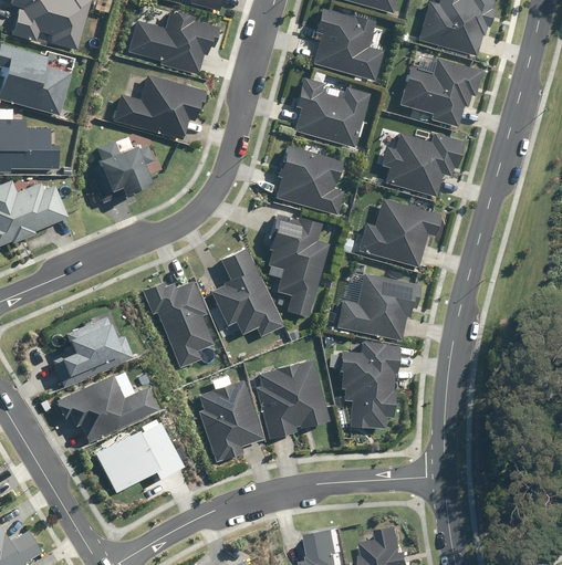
[(81,0),(12,0),(10,8),(20,11),(13,35),(35,41),(38,33),(53,38),(51,45),(76,52),(90,2),(81,0)]
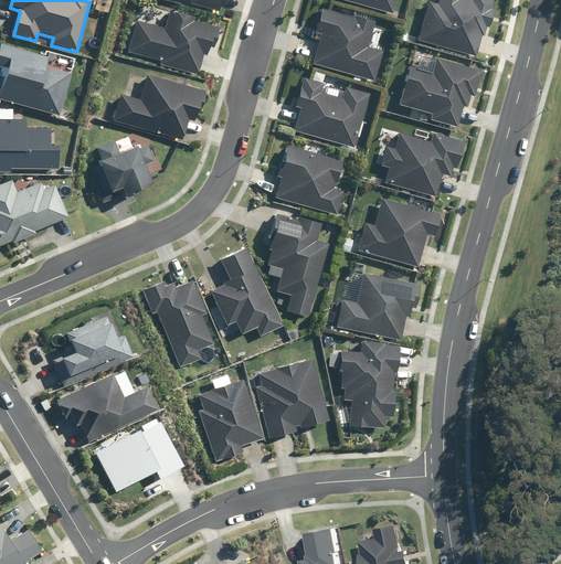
[(176,0),(178,0),(190,3),(217,11),(219,0),(176,0)]
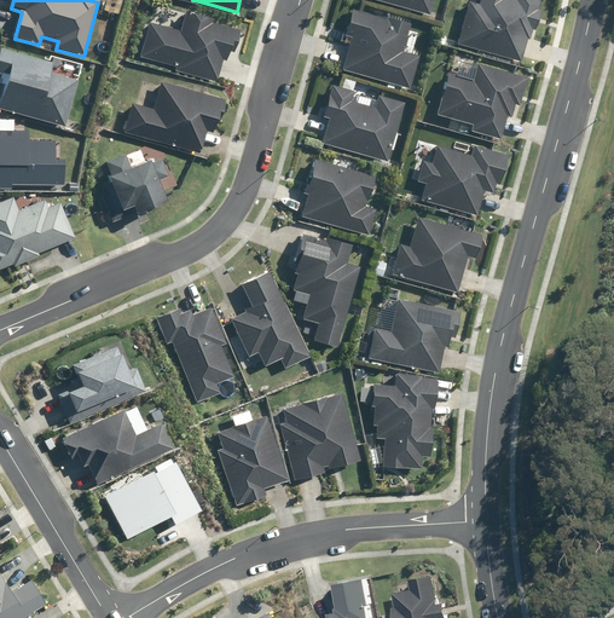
[(381,0),(432,15),(435,0),(381,0)]
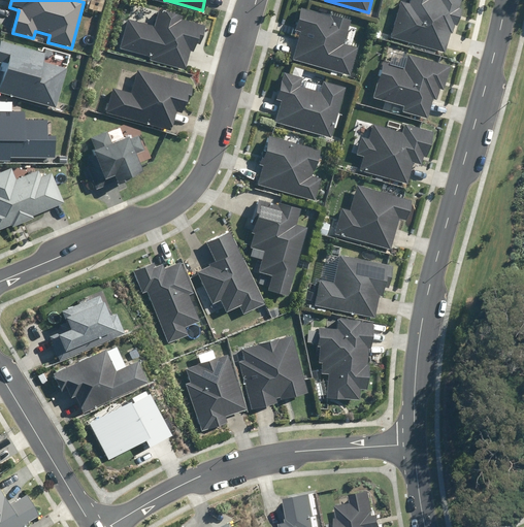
[(413,0),(413,3),(401,0),(392,37),(446,51),(454,18),(460,20),(464,0),(413,0)]
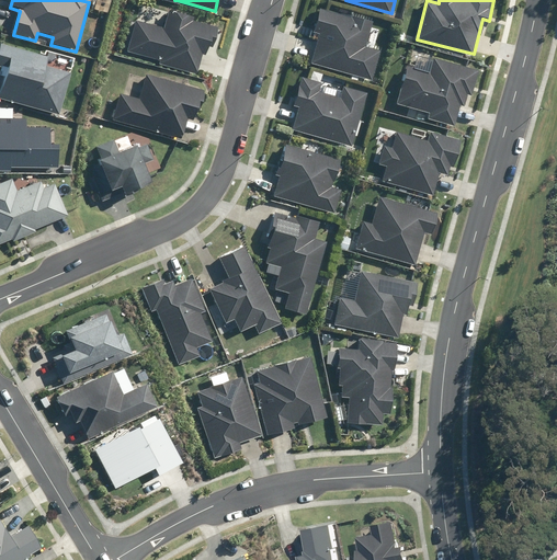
[(372,22),(317,8),(310,32),(319,34),(311,65),(374,81),(382,52),(365,47),(372,22)]
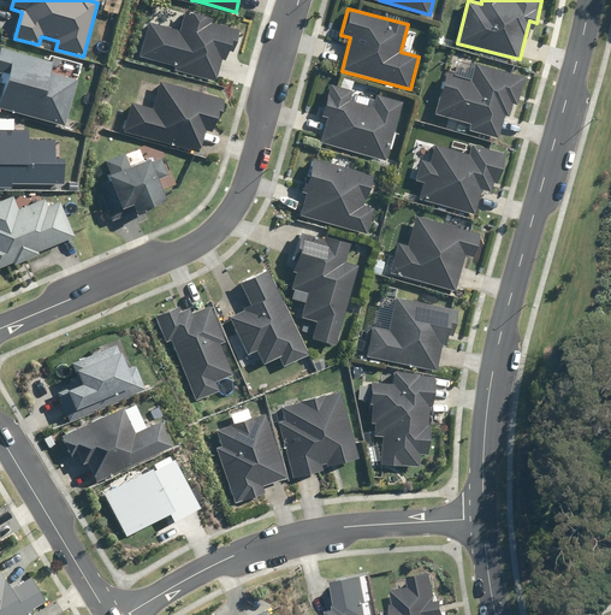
[(237,30),(183,16),(178,34),(150,25),(142,55),(176,65),(175,70),(214,82),(220,61),(227,64),(237,30)]
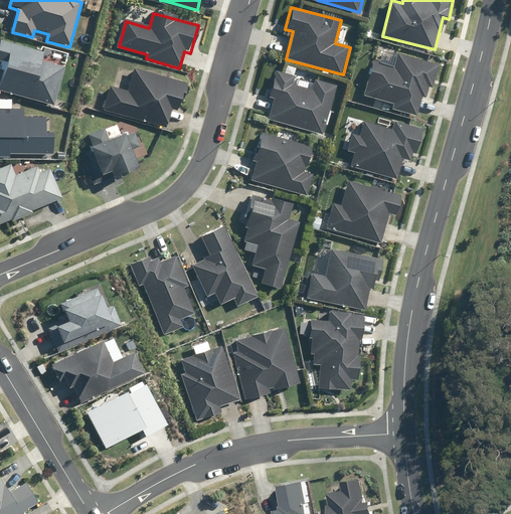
[(42,52),(0,39),(0,60),(4,62),(0,76),(0,91),(52,107),(64,67),(39,60),(42,52)]
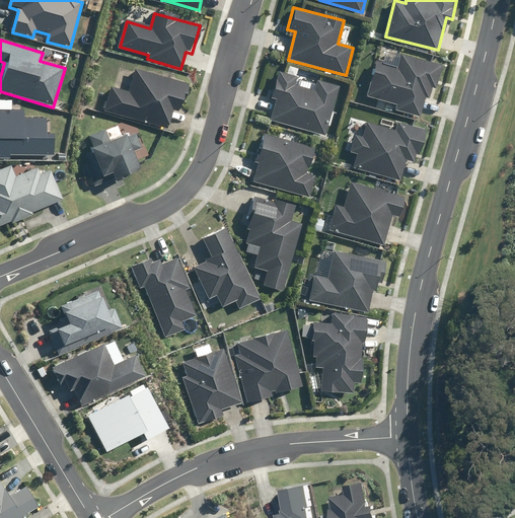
[(443,65),(402,54),(398,68),(379,62),(369,97),(397,106),(396,111),(419,117),(425,97),(428,98),(432,87),(436,89),(443,65)]
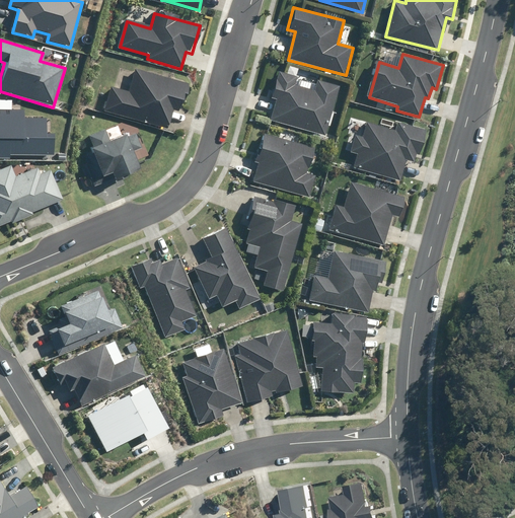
[(186,83),(135,70),(129,92),(111,88),(105,111),(136,119),(166,127),(170,107),(179,111),(186,83)]
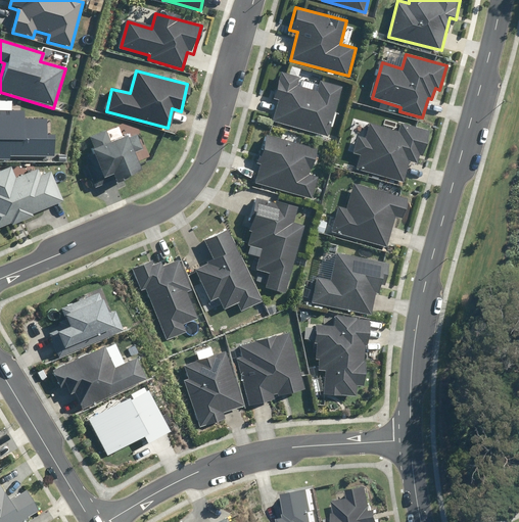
[(283,91),(274,122),(329,137),(342,86),(321,80),(319,90),(298,84),(299,78),(280,72),(275,89),(283,91)]
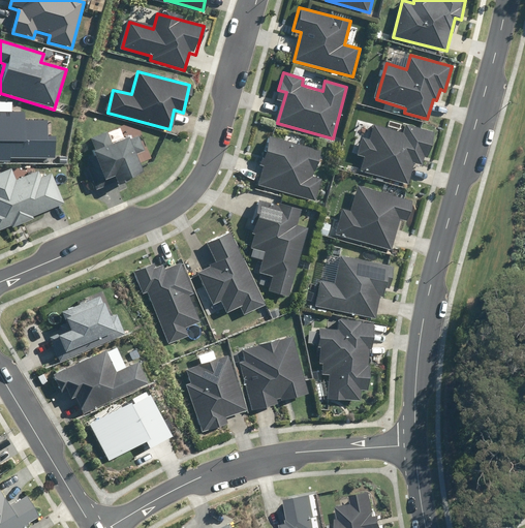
[(24,113),(0,112),(0,163),(6,164),(6,158),(53,159),(53,136),(44,136),(45,121),(23,120),(24,113)]
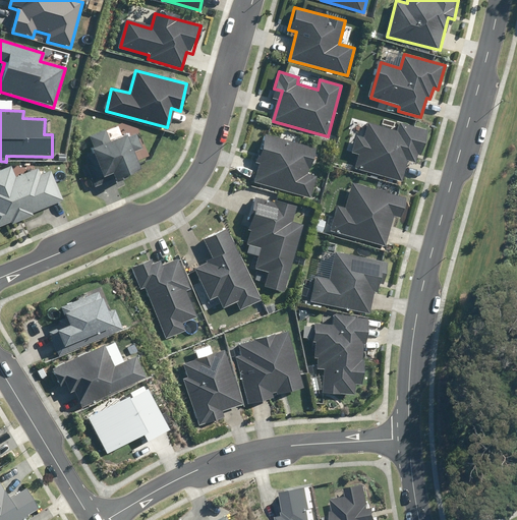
[(398,130),(369,123),(366,137),(357,135),(352,153),(361,155),(357,170),(403,182),(409,158),(420,161),(427,129),(400,122),(398,130)]
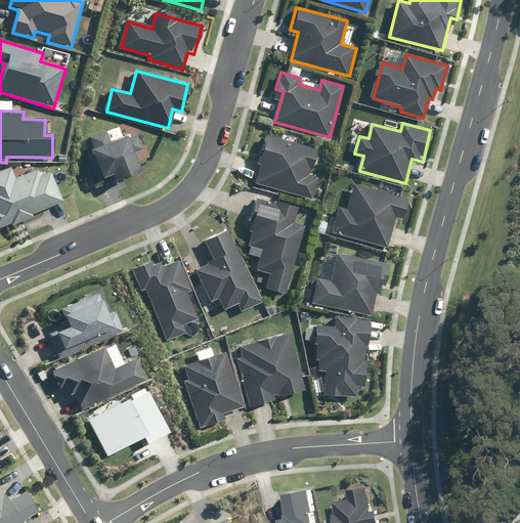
[(140,128),(125,125),(106,132),(105,130),(88,136),(93,148),(88,150),(99,178),(111,173),(114,180),(155,164),(140,128)]
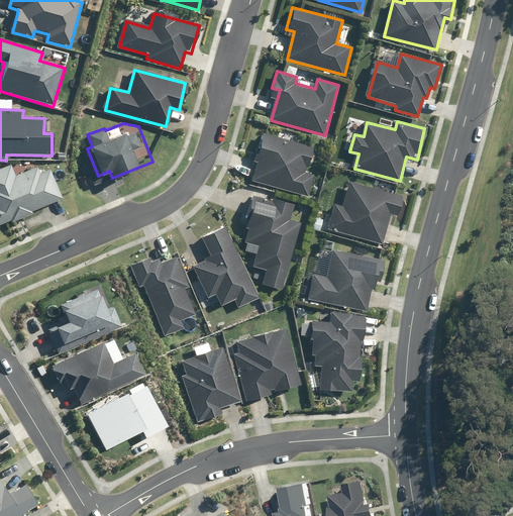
[(260,163),(254,182),(311,197),(317,174),(307,172),(314,145),(265,132),(257,162),(260,163)]
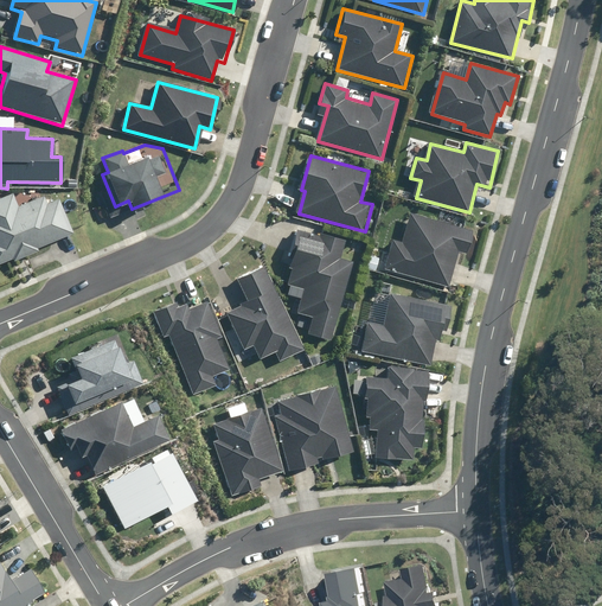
[(0,265),(13,260),(13,261),(39,250),(38,248),(72,234),(58,201),(45,205),(42,197),(18,208),(13,193),(0,198),(0,265)]
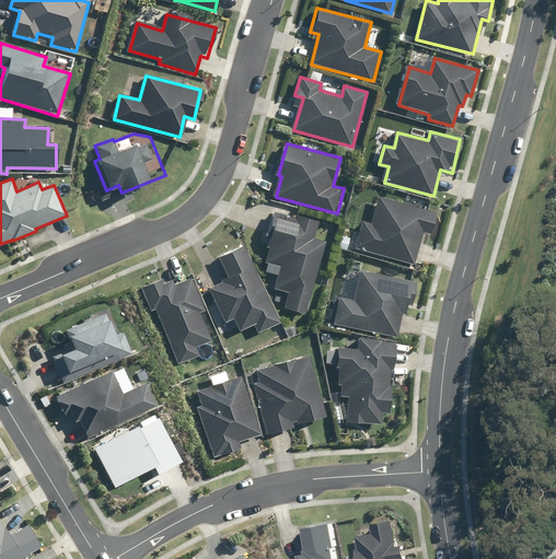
[(438,212),(381,196),(372,225),(365,222),(357,248),(415,265),(425,230),(431,232),(438,212)]
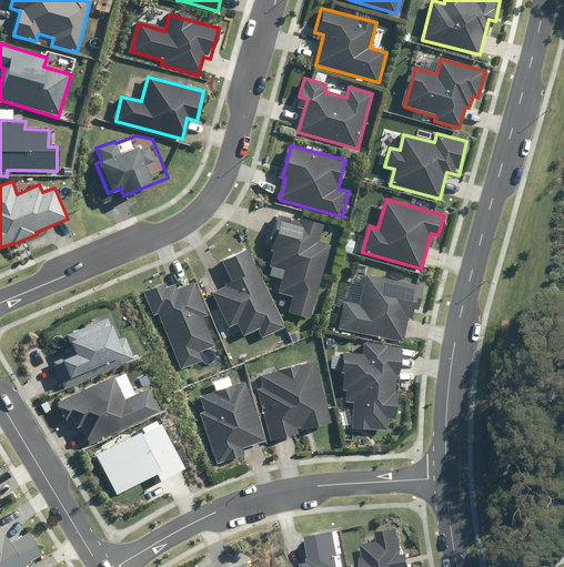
[(313,317),(331,244),(320,242),(324,225),(278,213),(270,246),(275,247),(271,266),(285,270),(280,292),(296,296),(292,313),(313,317)]
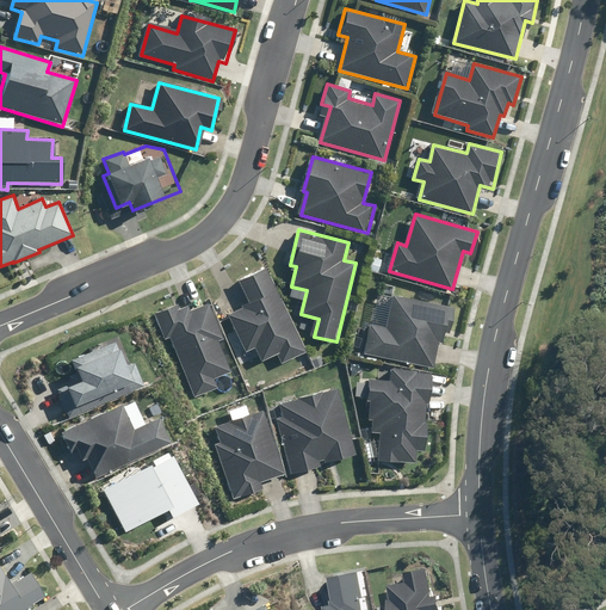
[(251,306),(233,314),(249,351),(258,347),(264,362),(279,355),(284,364),(309,353),(271,267),(240,281),(251,306)]
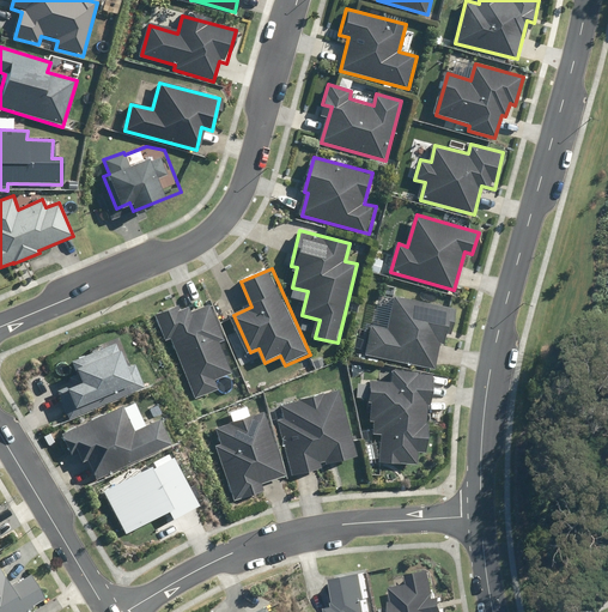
[(457,309),(396,296),(389,328),(377,326),(370,356),(436,369),(443,338),(450,339),(457,309)]
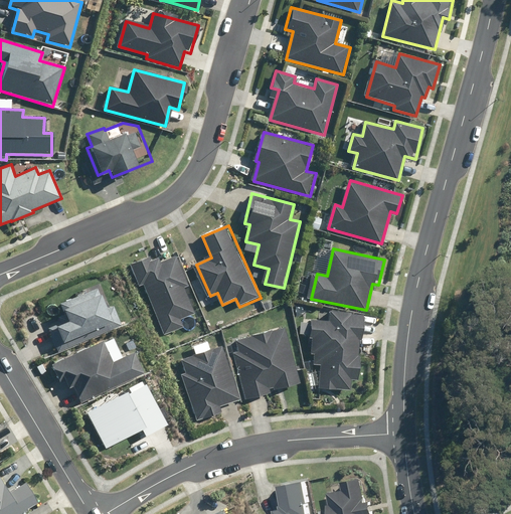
[(141,285),(145,283),(169,335),(186,327),(183,321),(197,314),(185,287),(192,284),(180,257),(165,264),(163,257),(154,261),(152,255),(132,265),(141,285)]
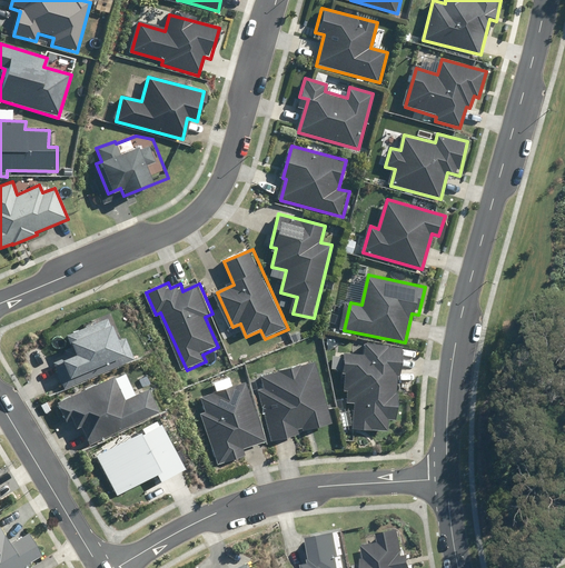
[(114,316),(65,336),(72,354),(56,360),(68,388),(132,361),(114,316)]
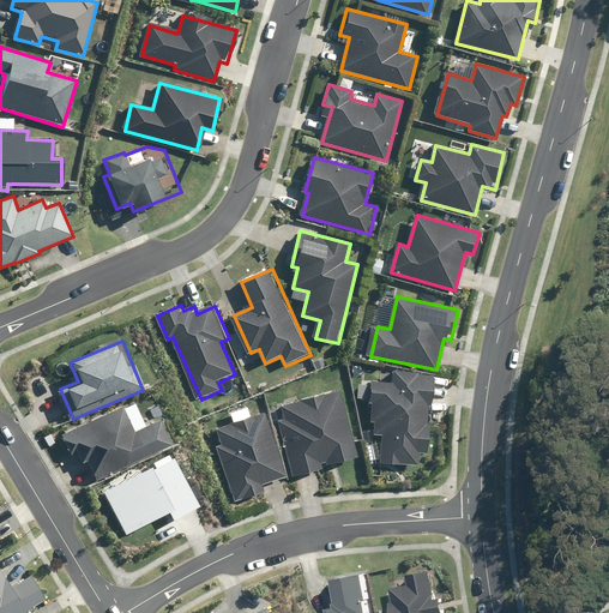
[(378,434),(383,436),(381,463),(420,464),(421,452),(427,452),(428,404),(433,404),(433,373),(396,372),(396,383),(372,382),(372,401),(374,401),(373,424),(378,424),(378,434)]
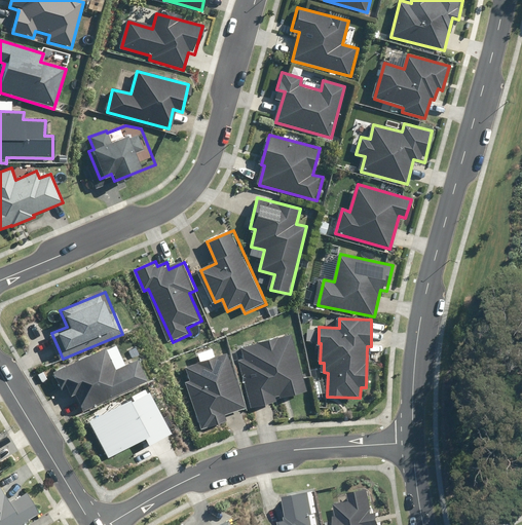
[(248,358),(240,360),(254,407),(280,399),(278,395),(285,392),(286,399),(310,391),(294,334),(246,348),(248,358)]
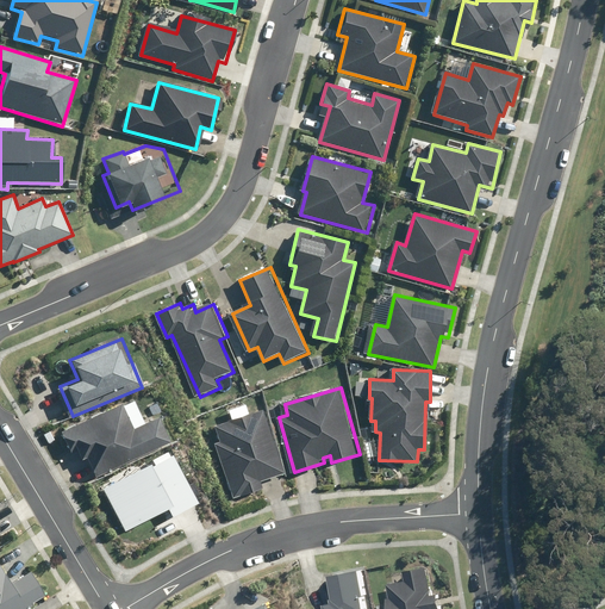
[(123,403),(61,433),(72,453),(76,451),(80,457),(86,454),(99,482),(174,446),(160,417),(135,429),(123,403)]
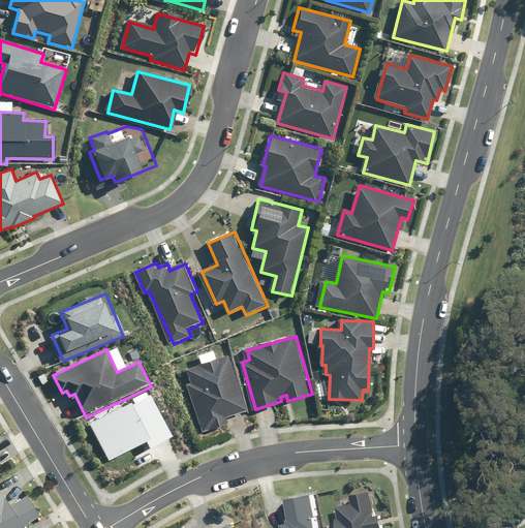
[(193,381),(190,382),(208,431),(233,423),(230,416),(250,409),(230,355),(190,370),(193,381)]
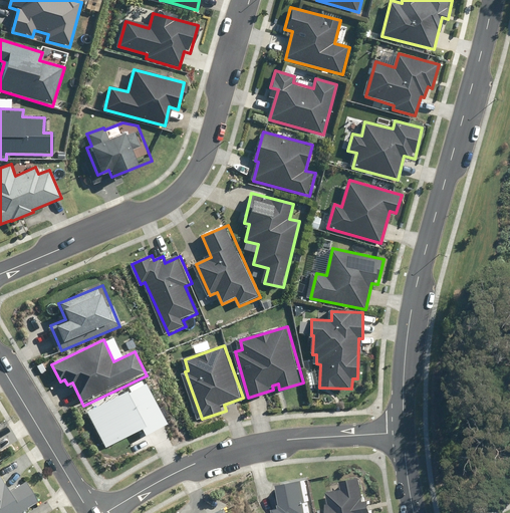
[(151,379),(126,393),(125,391),(86,411),(105,448),(145,427),(151,438),(174,425),(151,379)]
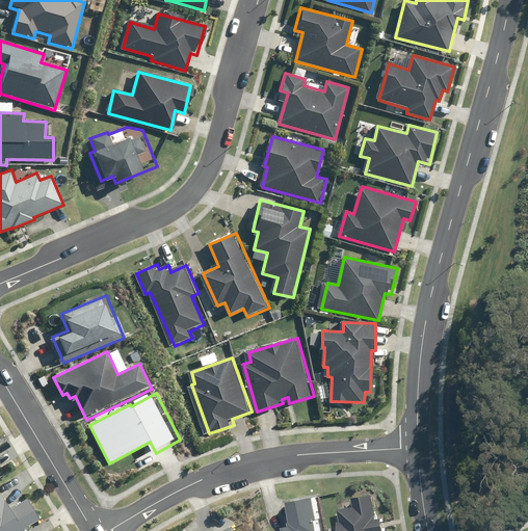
[(26,530),(43,522),(29,499),(10,509),(0,490),(0,530),(26,530)]
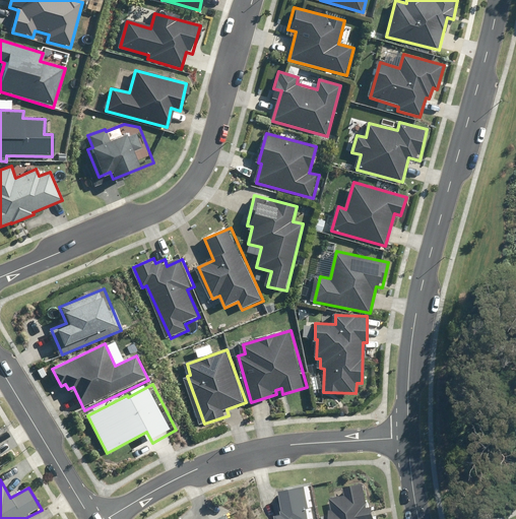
[(379,518),(378,506),(372,507),(368,482),(350,485),(352,496),(335,498),(337,510),(334,510),(335,518),(379,518)]
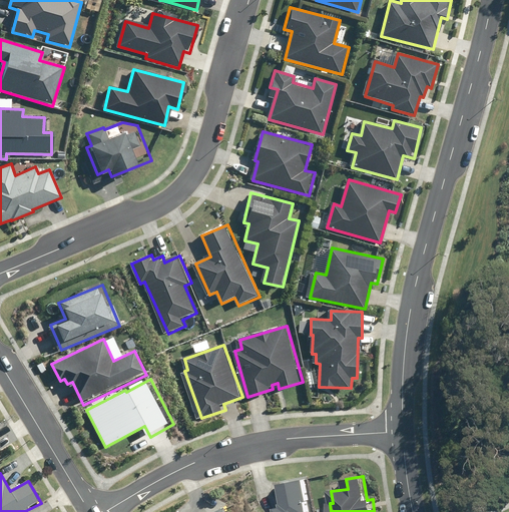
[(288,507),(282,508),(282,511),(316,511),(311,479),(284,484),(288,507)]
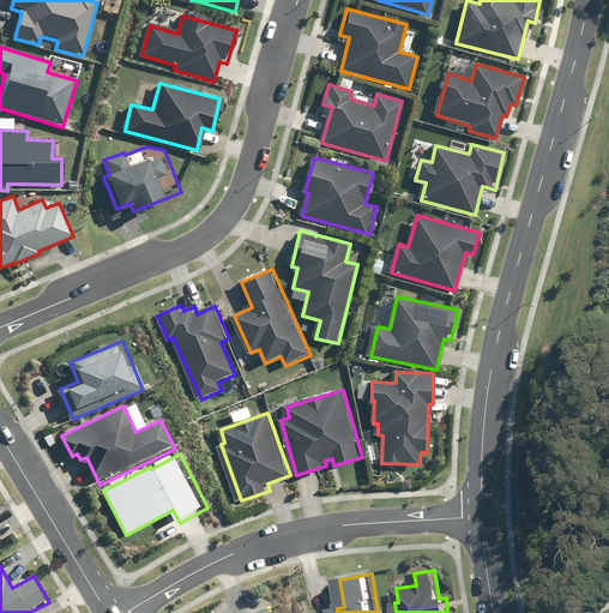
All buildings are outlined.
